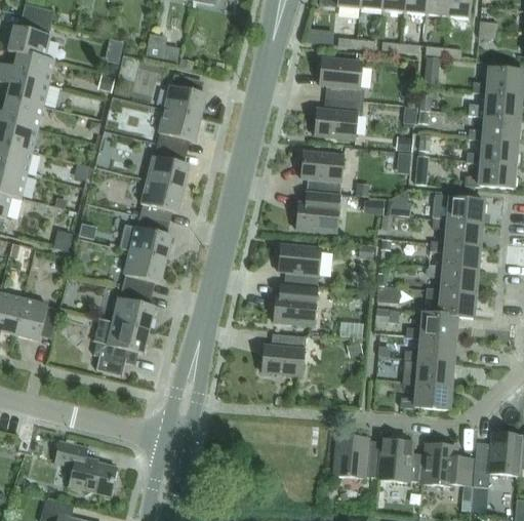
[(360,0),(360,7),(381,9),(383,0),(360,0)]
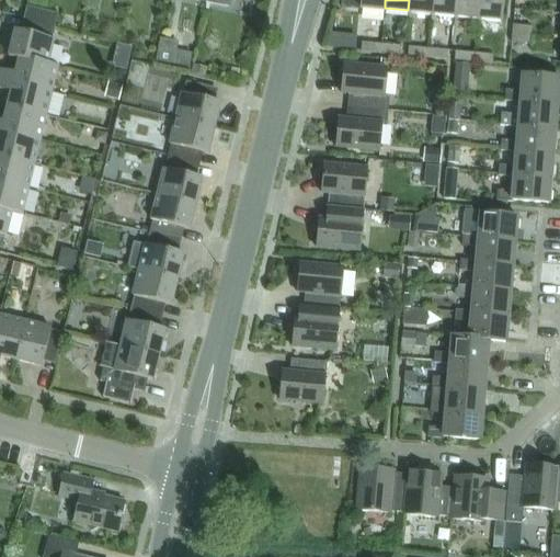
[(409,0),(408,10),(431,12),(432,0),(409,0)]
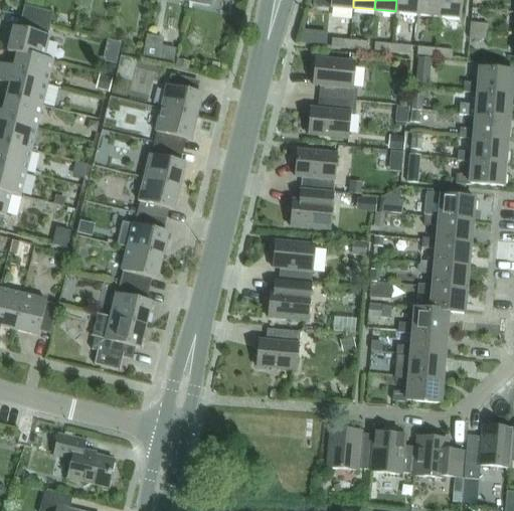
[(396,0),(395,11),(416,13),(418,0),(396,0)]
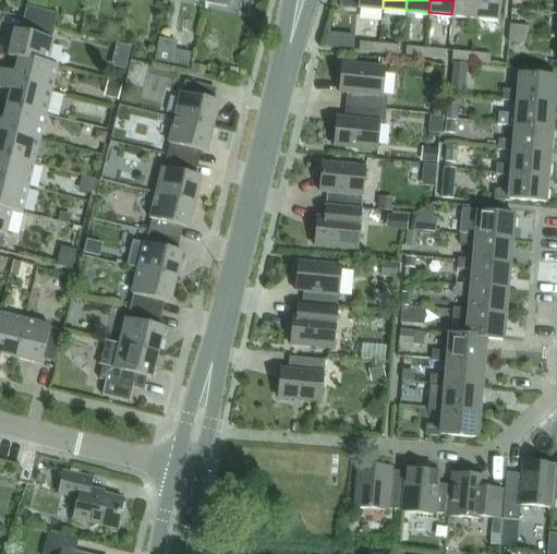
[(453,0),(451,14),(475,16),(476,0),(453,0)]
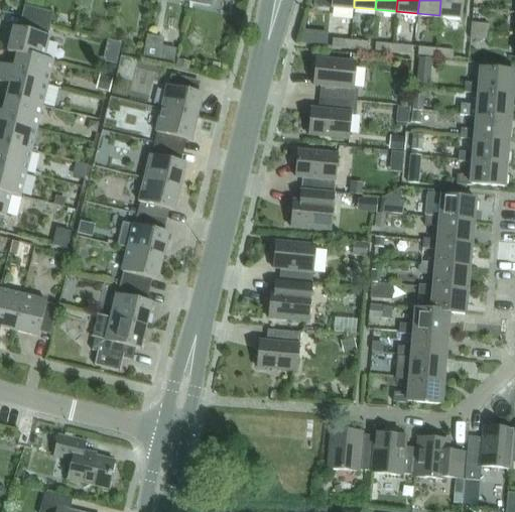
[(440,0),(439,15),(462,17),(463,0),(440,0)]
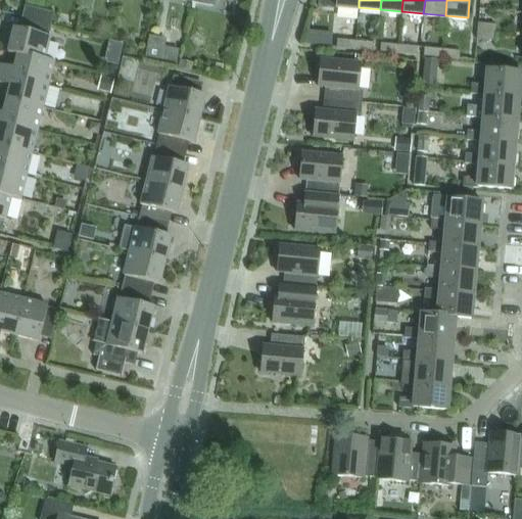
[(55,9),(43,6),(31,3),(28,15),(52,21),(55,9)]
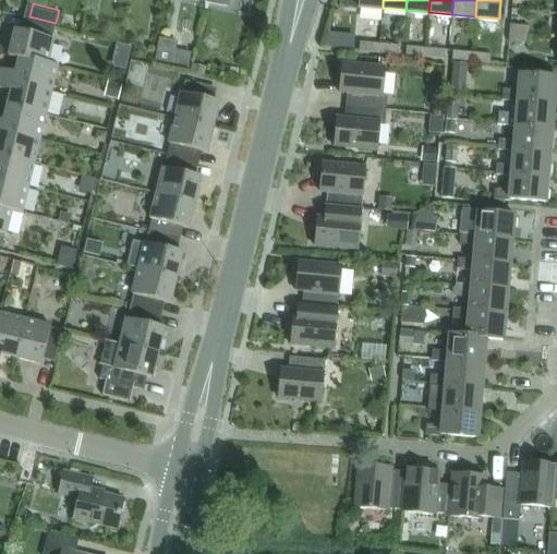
[(15,26),(9,51),(58,63),(59,62),(48,60),(53,36),(52,35),(56,23),(29,16),(27,29),(15,26)]
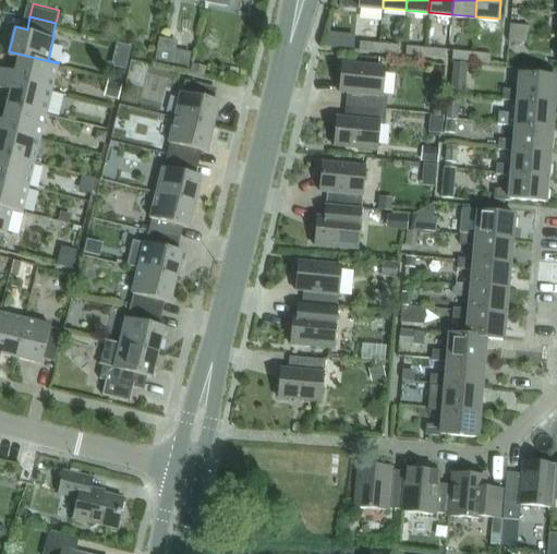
[(530,23),(510,21),(509,29),(529,32),(530,23)]
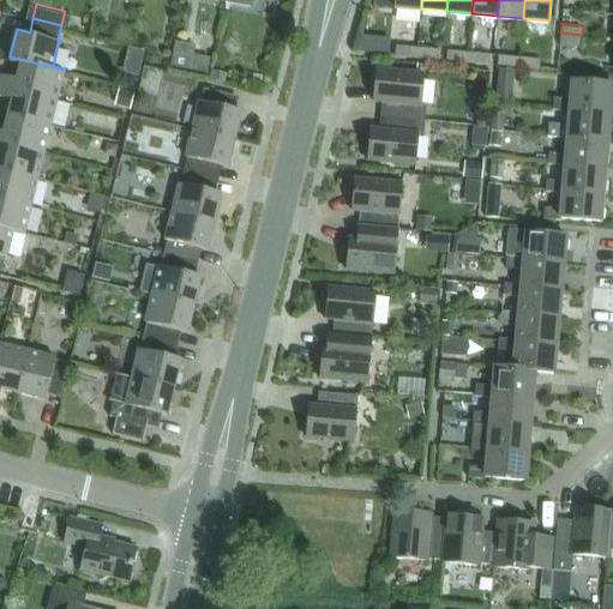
[(582,35),(560,32),(559,42),(581,44),(582,35)]
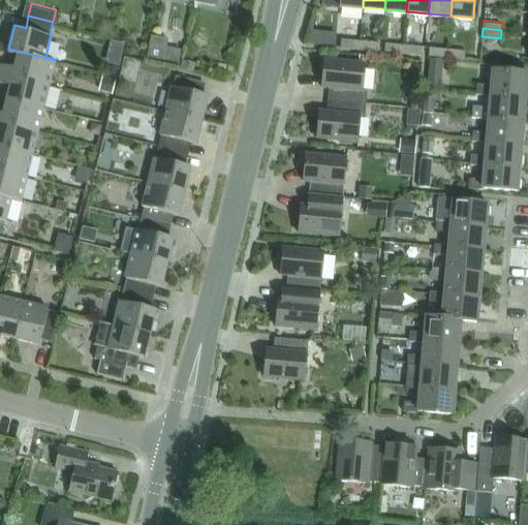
[(151,48),(161,50),(164,37),(154,35),(151,48)]
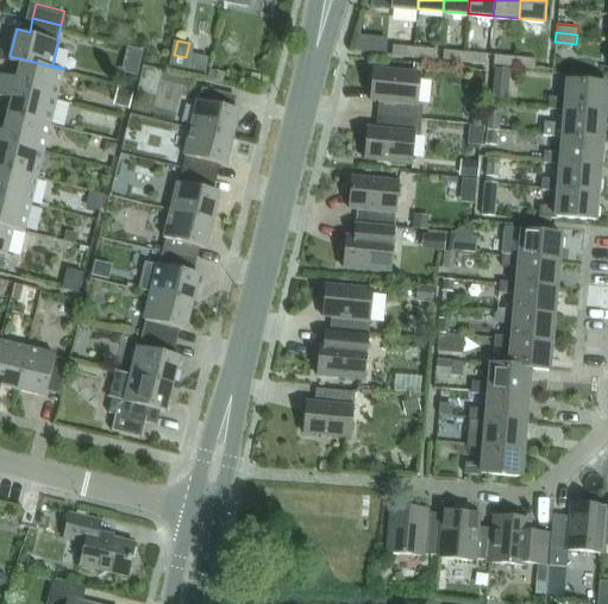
[(392,51),(413,54),(414,44),(393,42),(392,51)]
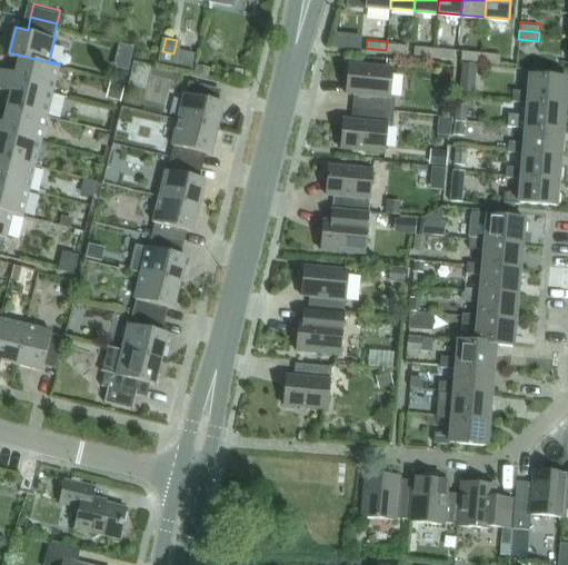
[(387,41),(386,50),(405,52),(406,43),(387,41)]
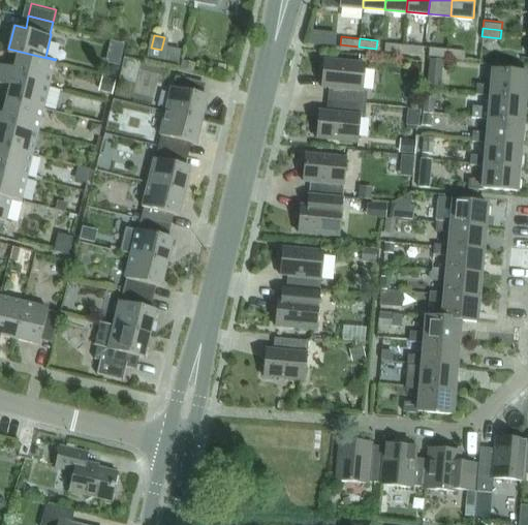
[(384,49),(403,51),(403,42),(385,40),(384,49)]
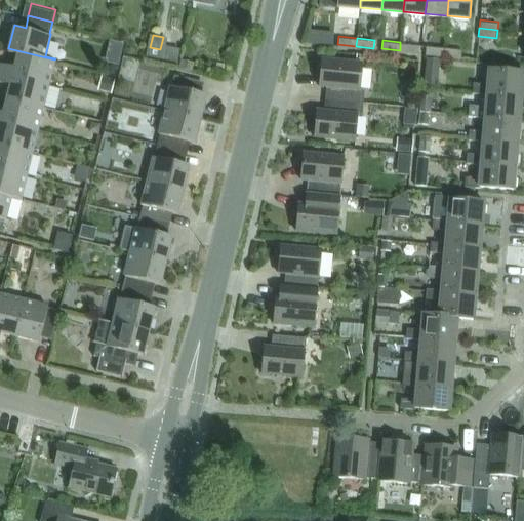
[(400,42),(400,50),(417,52),(418,44),(400,42)]
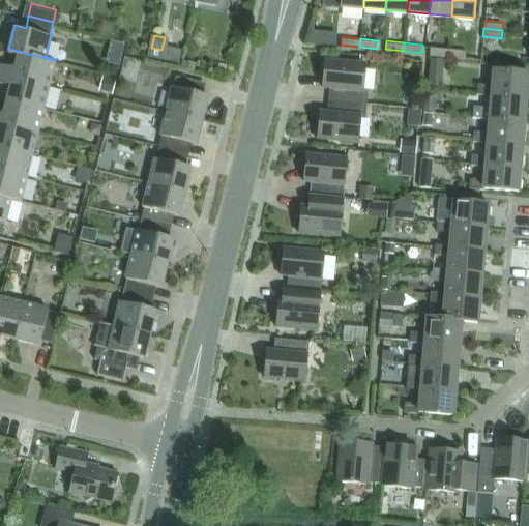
[(430,53),(447,55),(448,47),(430,45),(430,53)]
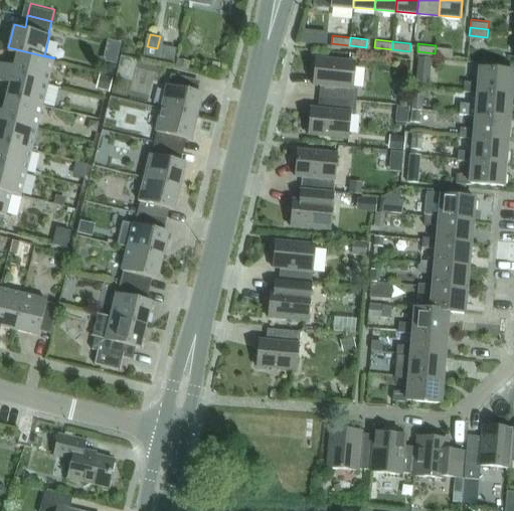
[(453,55),(453,53),(453,47),(436,45),(435,53),(453,55)]
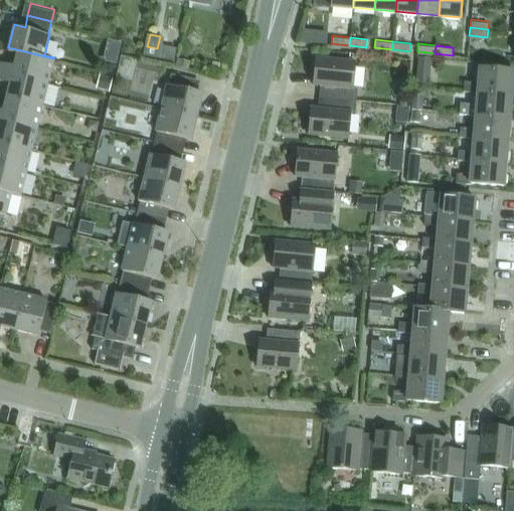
[(8,48),(17,51),(14,63),(0,59),(0,68),(48,80),(53,58),(8,47),(8,48)]
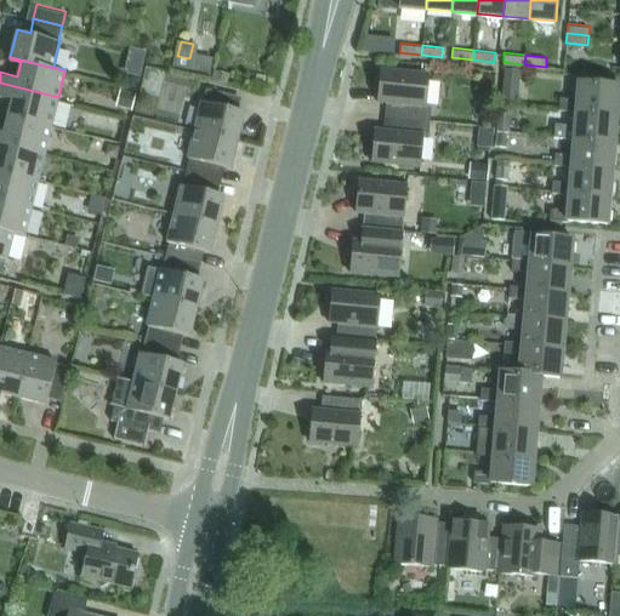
[(521,68),(504,66),(501,95),(518,96),(521,68)]
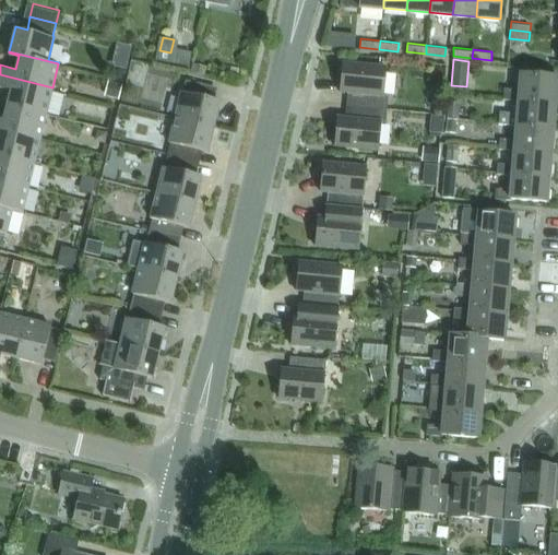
[(193,60),(192,69),(204,72),(206,63),(193,60)]
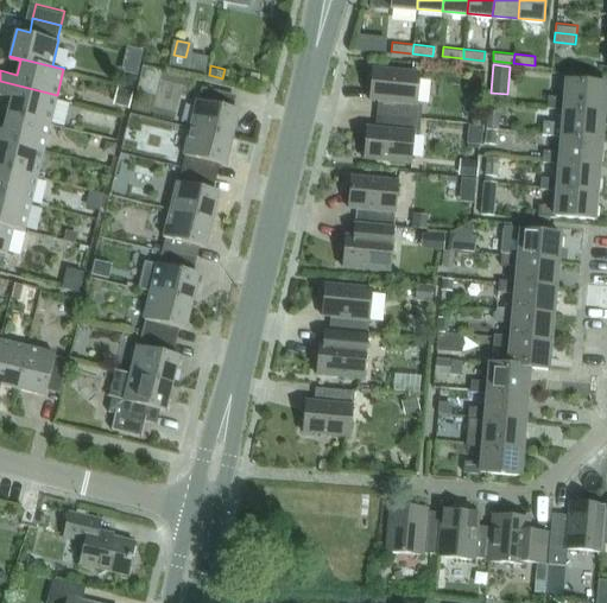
[(377,112),(415,115),(417,101),(419,70),(373,65),(370,97),(378,97),(377,112)]
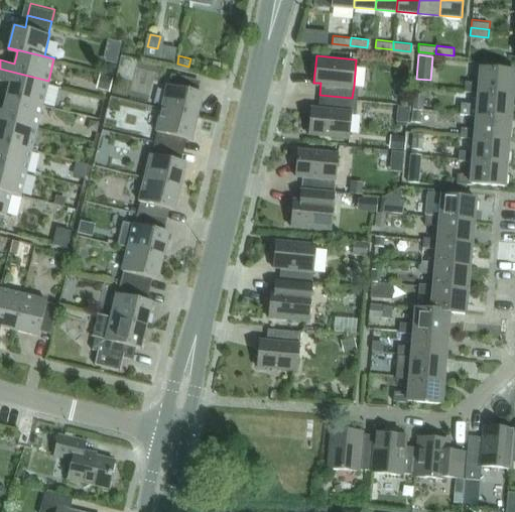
[(114,74),(117,64),(111,62),(106,65),(105,71),(114,74)]
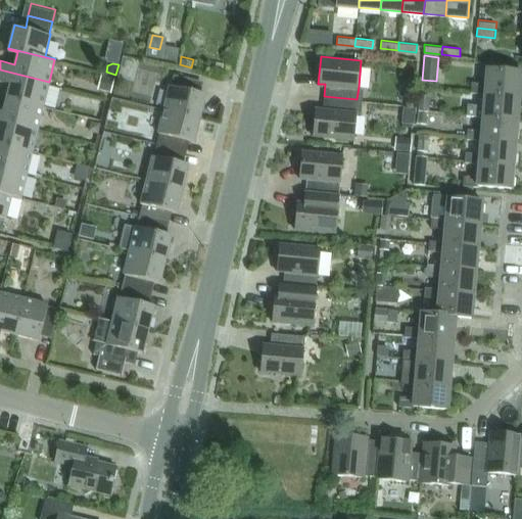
[(471,81),(470,89),(470,91),(484,92),(484,90),(519,93),(521,68),(486,65),(485,82),(471,81)]
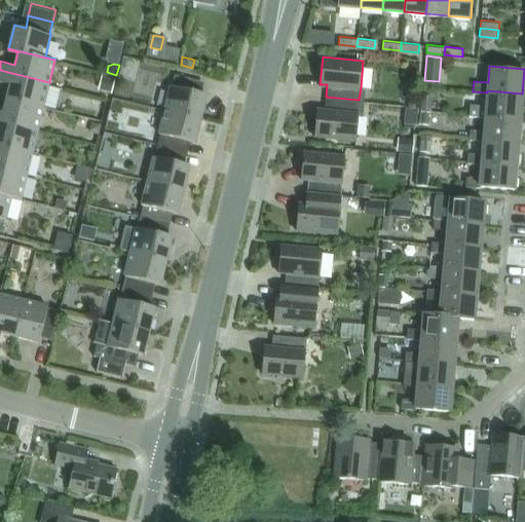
[(49,82),(0,70),(0,79),(10,82),(7,97),(43,105),(49,82)]
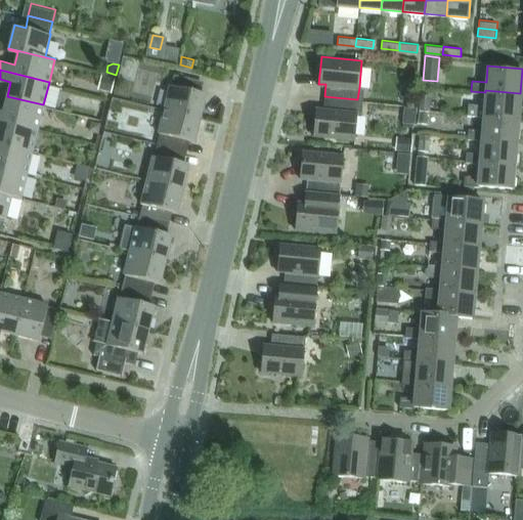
[(112,91),(116,77),(101,73),(97,87),(112,91)]
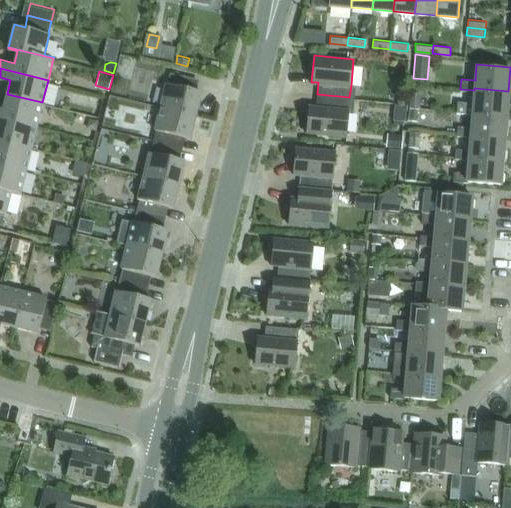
[(160,105),(196,114),(201,91),(191,88),(193,76),(170,71),(167,82),(166,82),(160,105)]
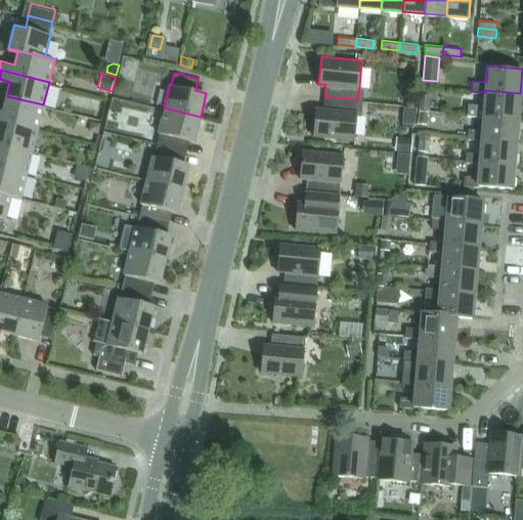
[(483,114),(518,117),(520,93),(485,90),(485,92),(484,105),(470,104),(469,112),(469,114),(483,115),(483,114)]
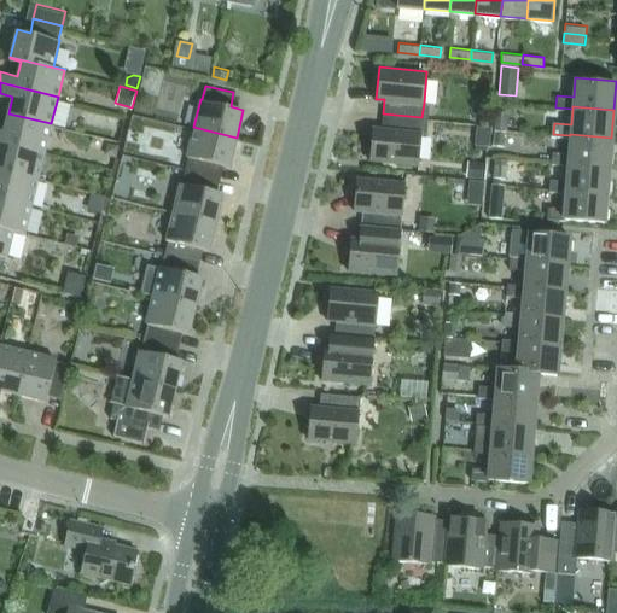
[(508,112),(498,111),(496,126),(507,127),(508,112)]
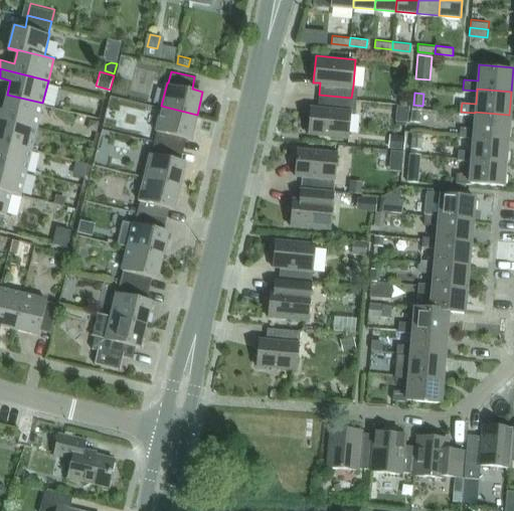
[(42,103),(7,95),(3,108),(0,107),(0,116),(37,125),(42,103)]
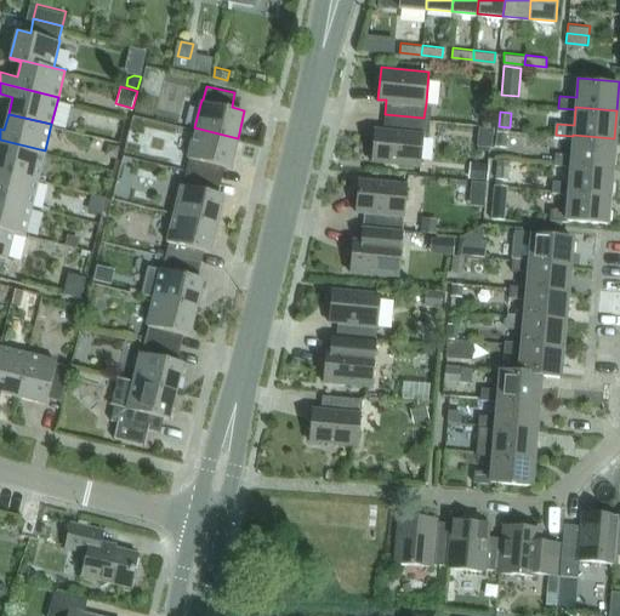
[(422,131),(424,118),(385,114),(384,127),(375,127),(371,159),(420,164),(424,131),(422,131)]
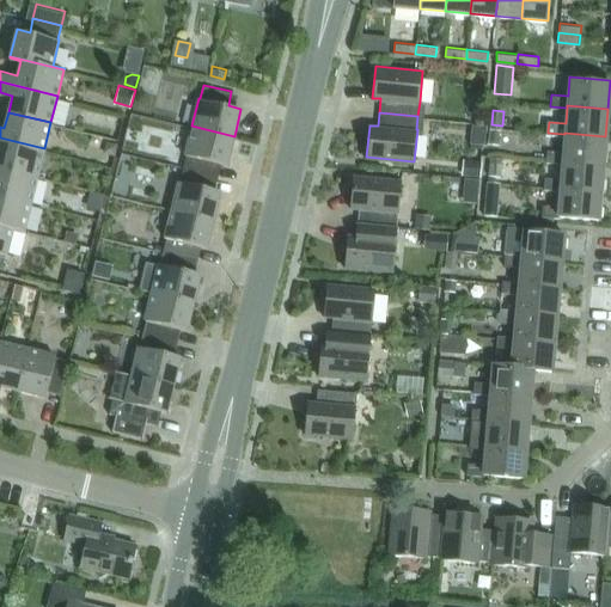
[(234,136),(191,126),(184,153),(187,153),(183,167),(211,175),(214,160),(227,164),(234,136)]
